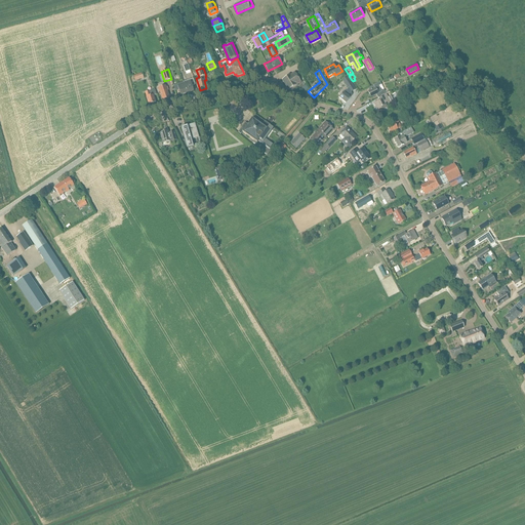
[(145,72),(133,76),(135,81),(147,77),(145,72)]
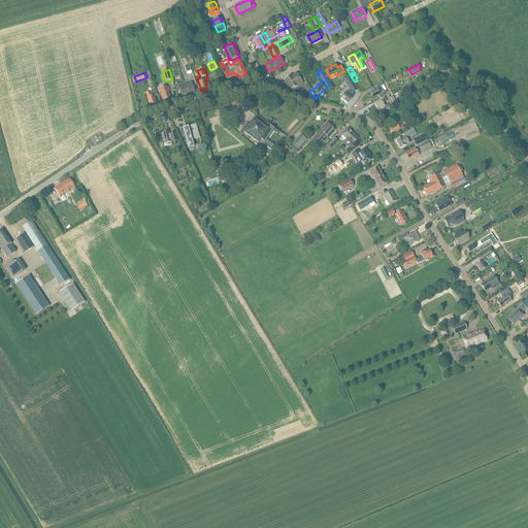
[(284,80),(290,91),(302,83),(296,72),(284,80)]
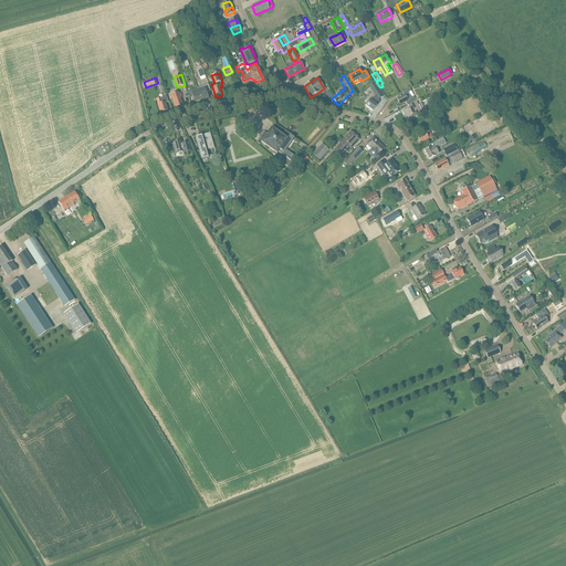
[(200,94),(202,101),(209,98),(207,93),(210,92),(208,85),(198,88),(200,94)]
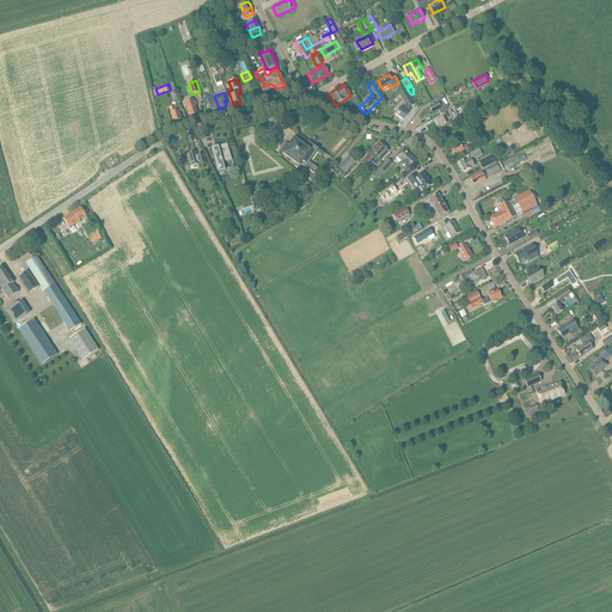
[(403,120),(408,114),(410,111),(409,108),(414,104),(407,93),(402,97),(405,103),(401,109),(401,108),(396,114),(403,120)]
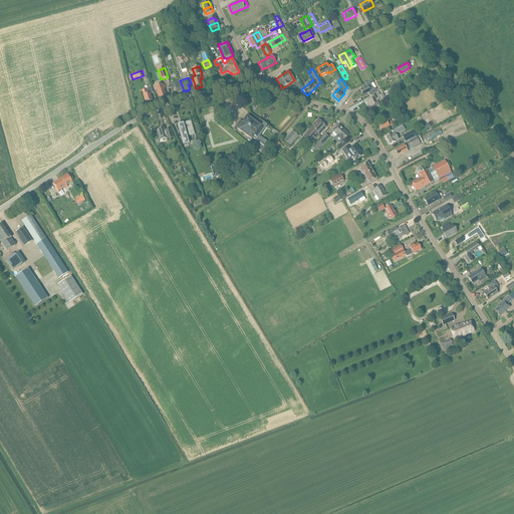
[(182,85),(180,80),(170,83),(172,89),(175,88),(177,93),(184,91),(182,85)]
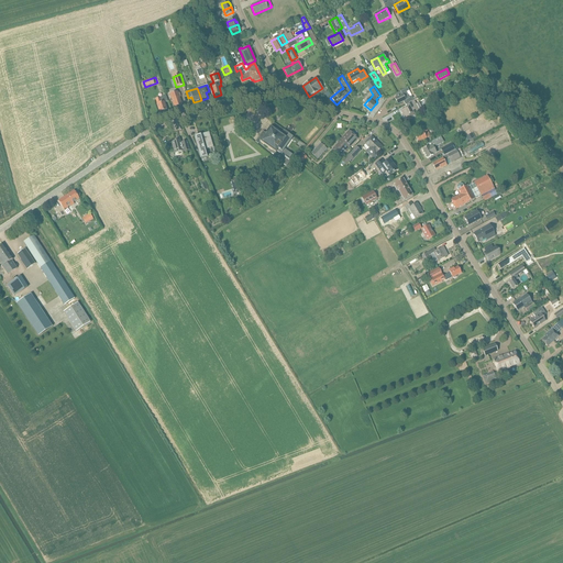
[(414,101),(415,101),(412,97),(408,98),(406,94),(408,92),(407,89),(396,95),(397,97),(395,98),(398,105),(404,102),(405,105),(414,101)]
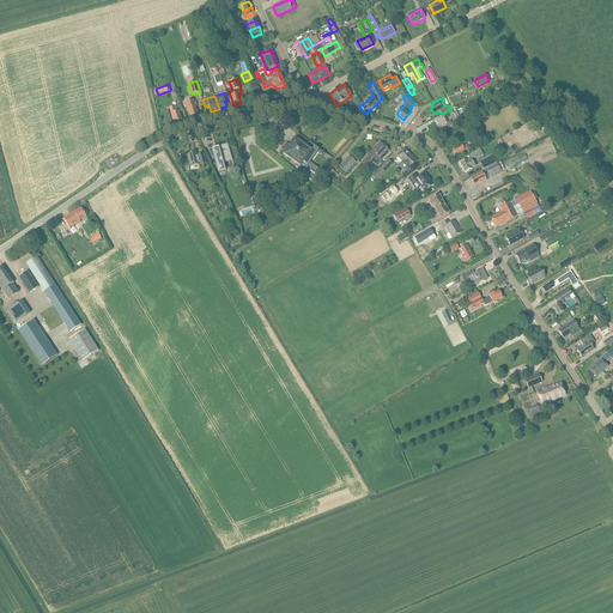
[(186,103),(188,111),(190,117),(198,115),(195,107),(196,105),(195,102),(194,102),(193,101),(186,103)]
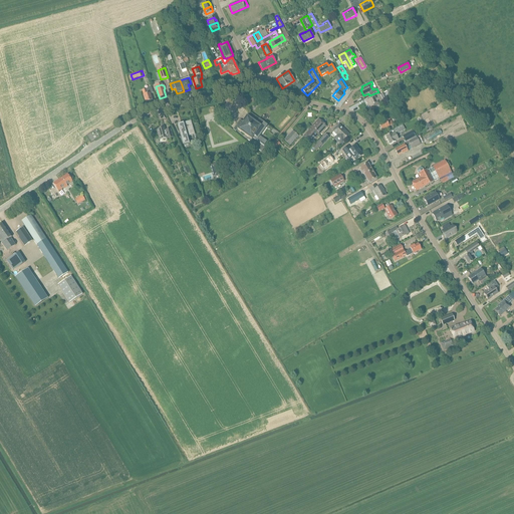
[(150,93),(153,92),(152,87),(143,90),(144,95),(146,102),(153,100),(150,93)]
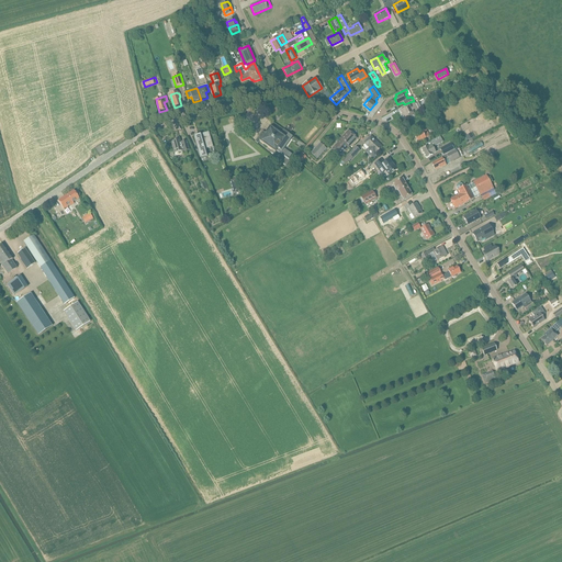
[(414,101),(413,101),(404,104),(405,105),(405,104),(407,108),(401,111),(405,120),(414,115),(419,113),(417,109),(420,108),(417,100),(414,101)]
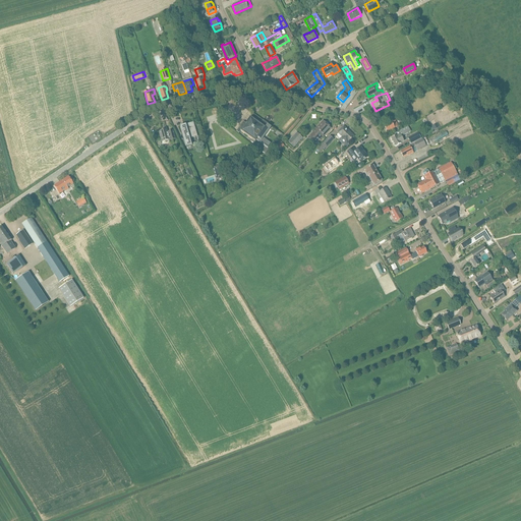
[(403,116),(397,120),(400,124),(406,121),(403,116)]
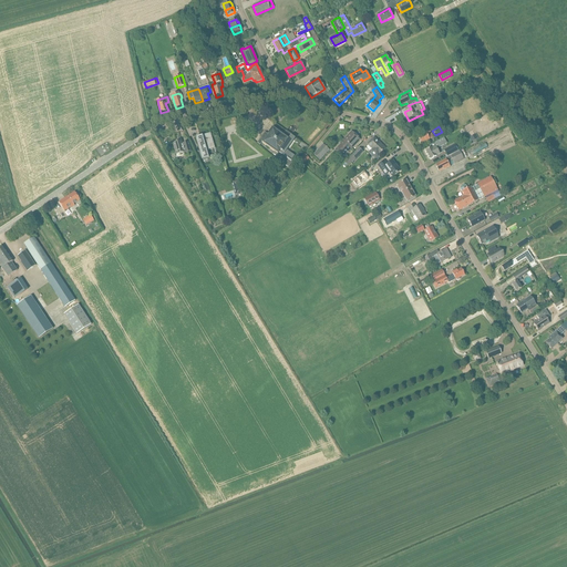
[(287,150),(291,143),(295,138),(290,136),(288,140),(272,127),(267,135),(265,134),(258,143),(260,145),(261,143),(274,152),(272,154),(276,156),(275,157),(288,167),(292,162),(291,161),(295,155),(287,150)]
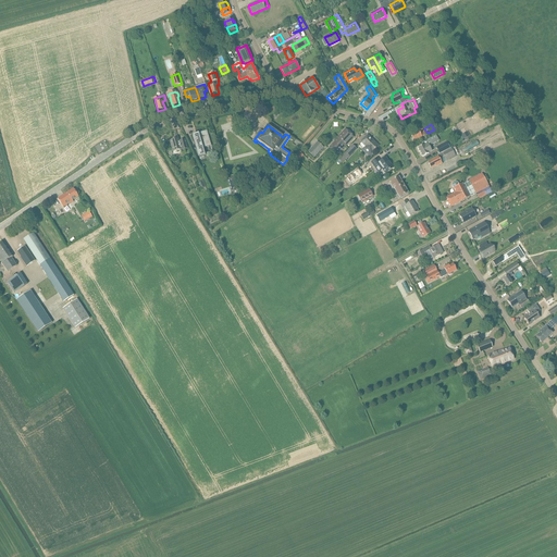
[(337,137),(346,146),(354,137),(345,128),(337,137)]
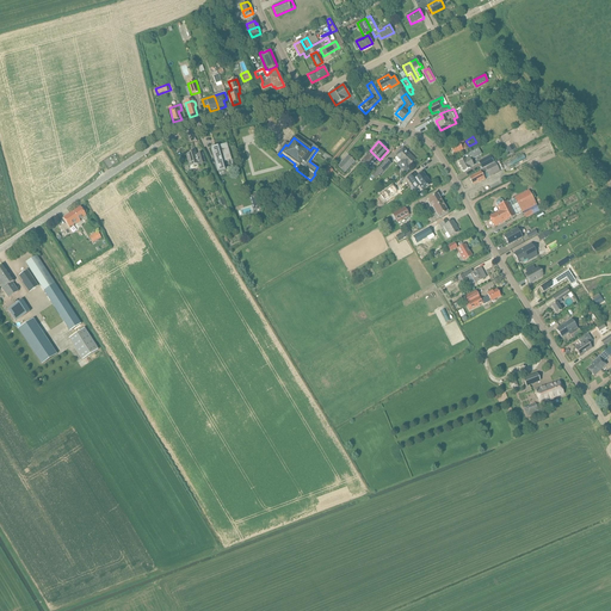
[(455,155),(460,152),(467,148),(463,142),(451,148),(455,155)]
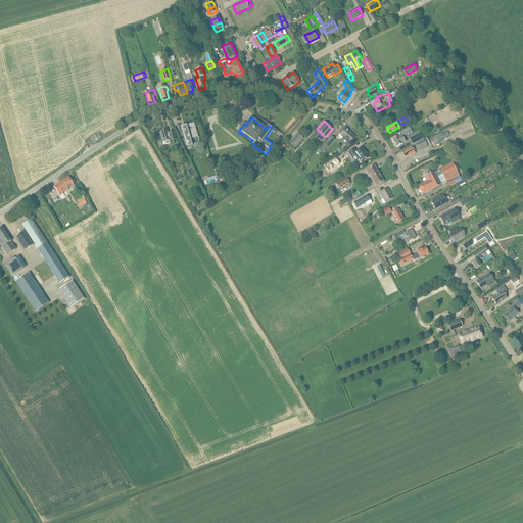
[(197,132),(195,128),(194,123),(181,127),(187,146),(192,144),(189,134),(197,132)]
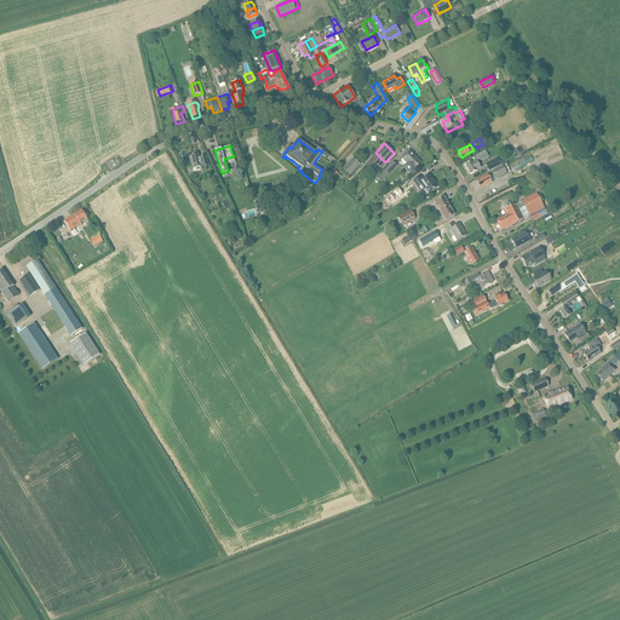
[(409,174),(417,167),(422,162),(408,150),(402,158),(411,166),(406,170),(409,174)]
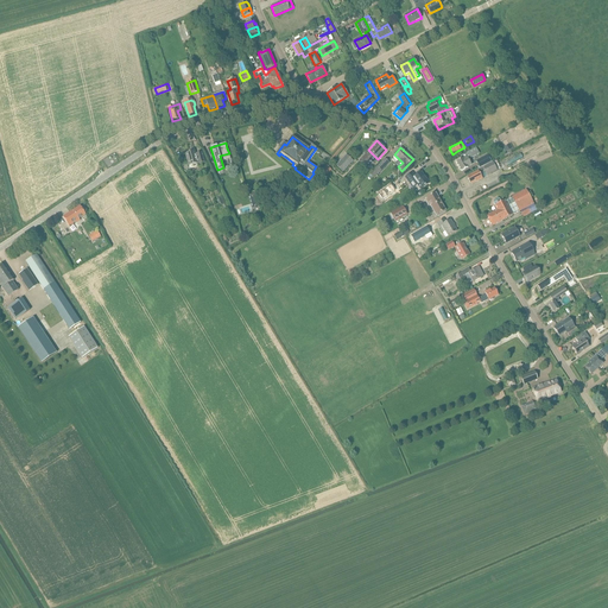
[(472,165),(468,160),(480,154),(476,149),(467,153),(461,156),(462,158),(456,162),(462,171),(468,168),(472,165)]
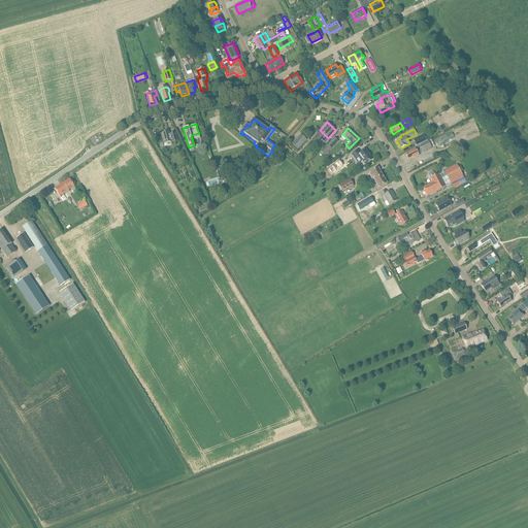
[(328,138),(320,130),(317,133),(318,134),(311,140),(319,146),(323,141),(324,142),(328,138)]
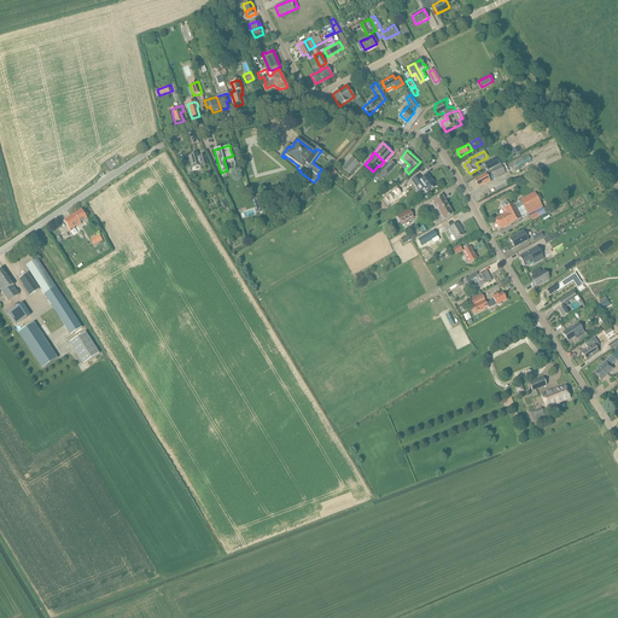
[(208,165),(205,156),(198,157),(197,155),(188,157),(193,173),(205,169),(205,167),(208,165)]
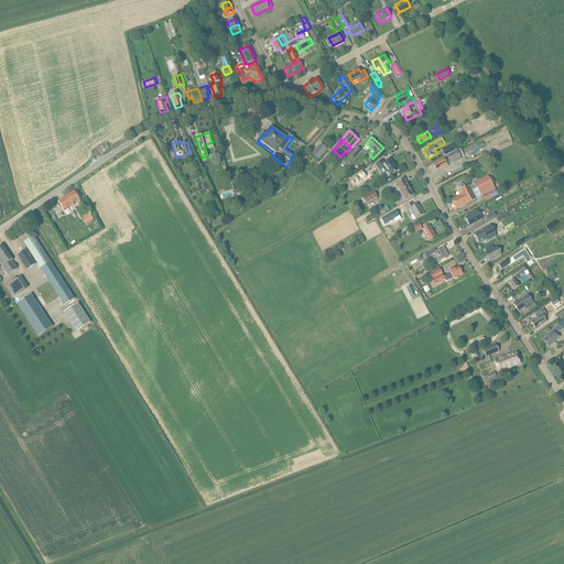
[(454,143),(441,150),(444,155),(457,149),(454,143)]
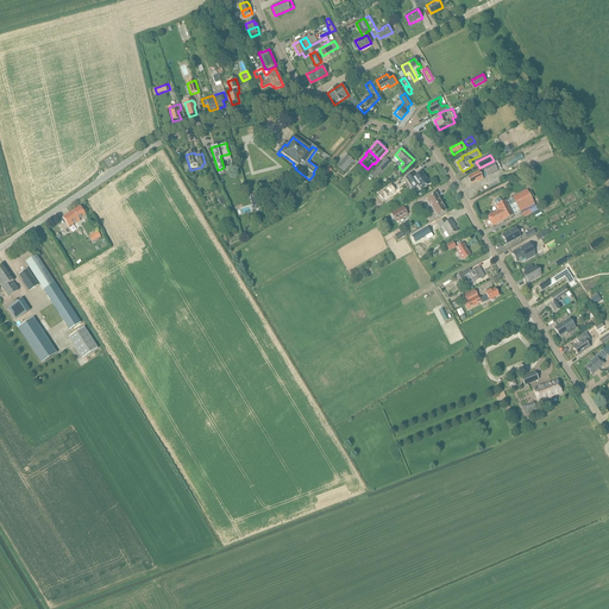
[(347,156),(338,165),(344,171),(353,162),(347,156)]
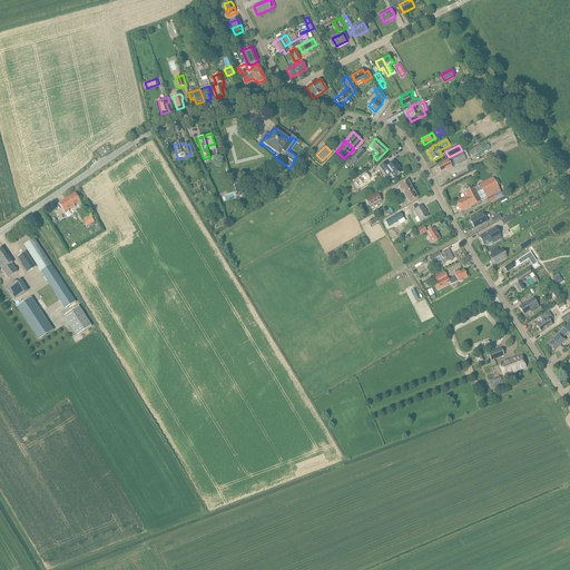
[(361,148),(353,157),(357,160),(365,153),(361,148)]
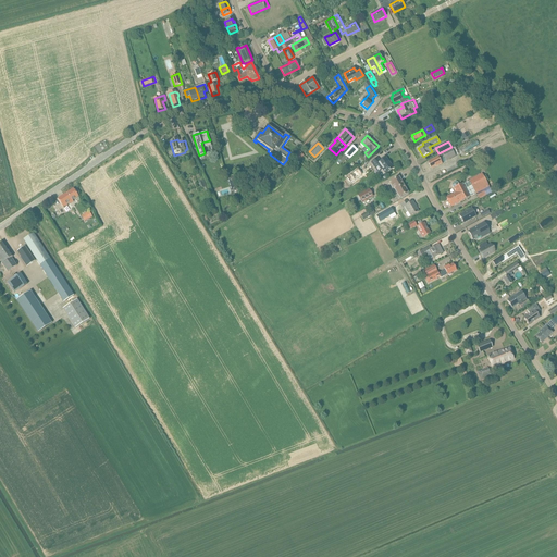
[(442,164),(440,160),(444,158),(446,161),(456,157),(455,156),(458,155),(455,147),(437,156),(438,157),(428,162),(431,169),(435,166),(435,168),(442,164)]
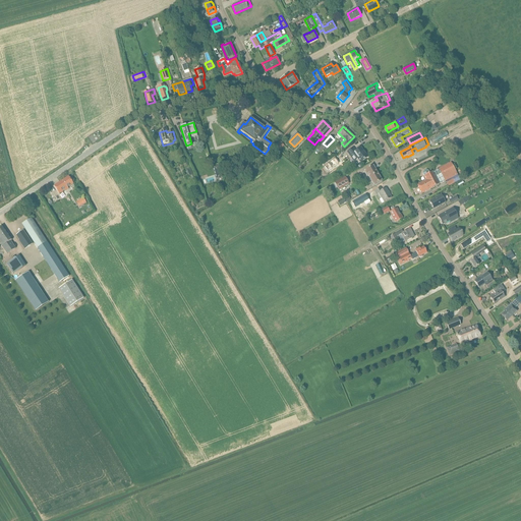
[(279,140),(273,147),(279,152),(284,146),(279,140)]
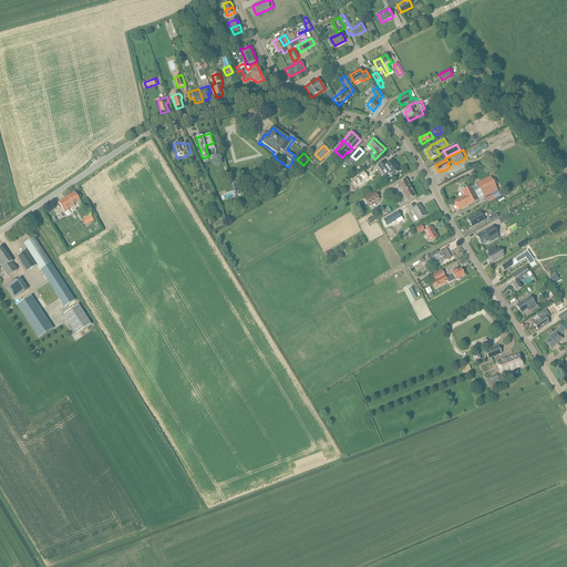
[(392,177),(397,174),(401,171),(398,167),(392,161),(387,165),(384,161),(378,166),(382,172),(385,176),(390,173),(392,177)]
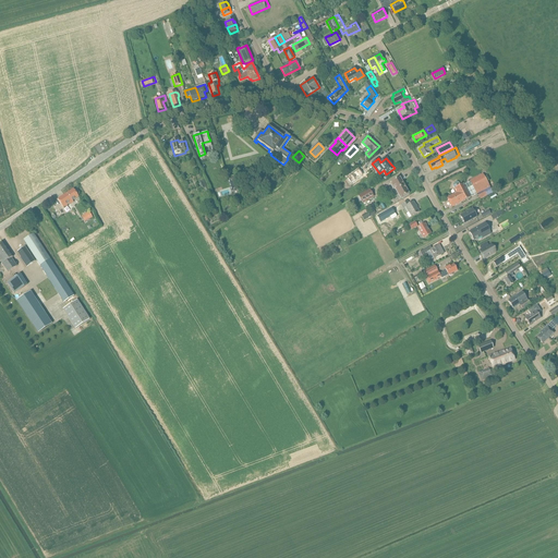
[(358,170),(347,178),(351,183),(362,174),(358,170)]
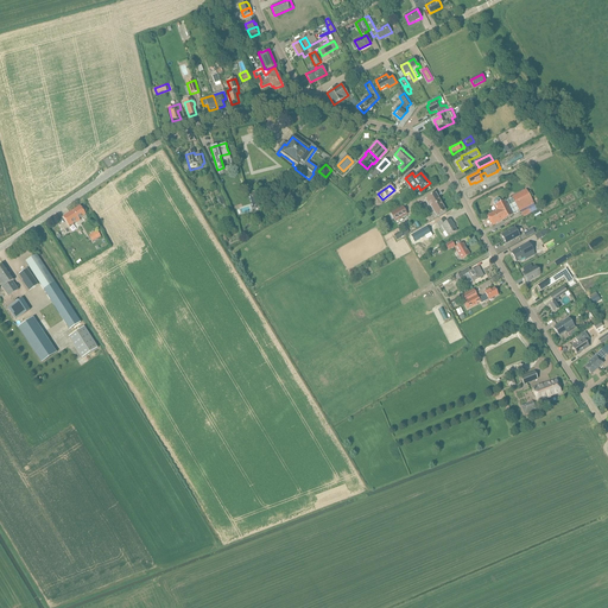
[(492,226),(513,215),(534,204),(526,190),(505,201),(501,202),(500,198),(498,198),(494,200),(493,202),(495,206),(498,210),(487,216),(492,226)]
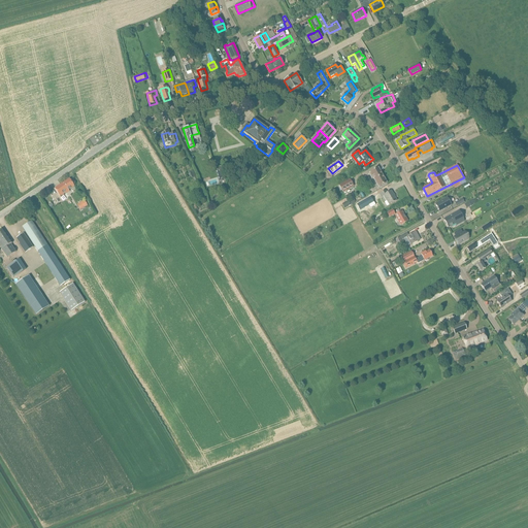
[(380,188),(383,186),(387,184),(378,168),(369,172),(373,179),(374,178),(380,188)]
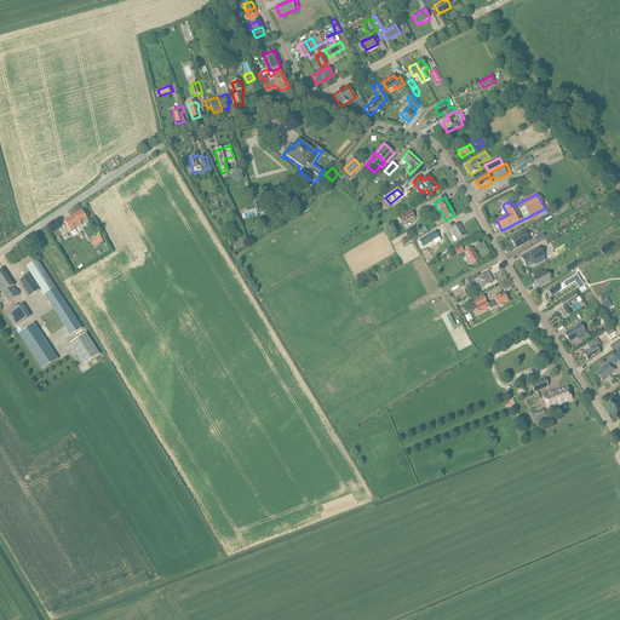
[(81,210),(64,222),(72,233),(82,225),(81,223),(87,219),(81,210)]
